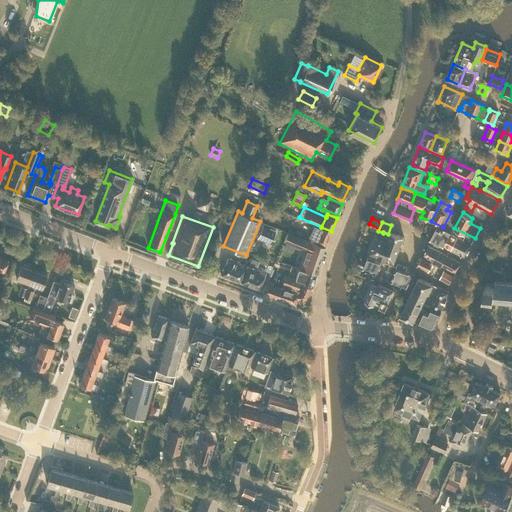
[(442,229),(437,227),(430,240),(443,247),(444,245),(450,233),(452,230),(453,228),(445,223),(442,229)]
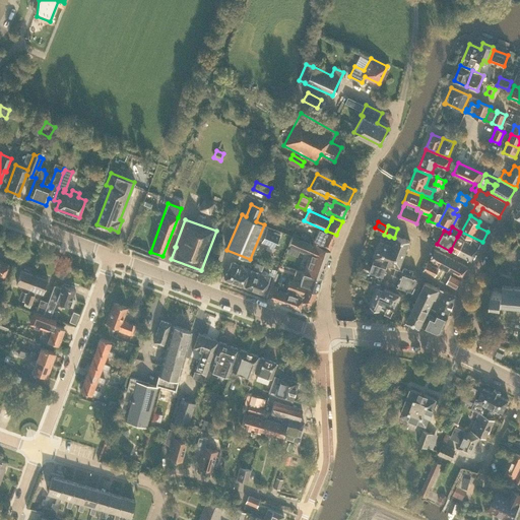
[(315,238),(313,242),(314,242),(314,243),(315,243),(330,249),(336,235),(319,228),(315,238)]
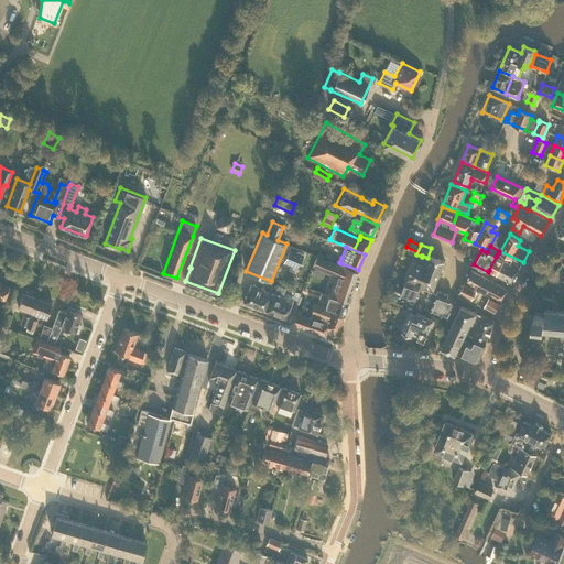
[(299,269),(304,255),(290,249),(283,262),(299,269)]
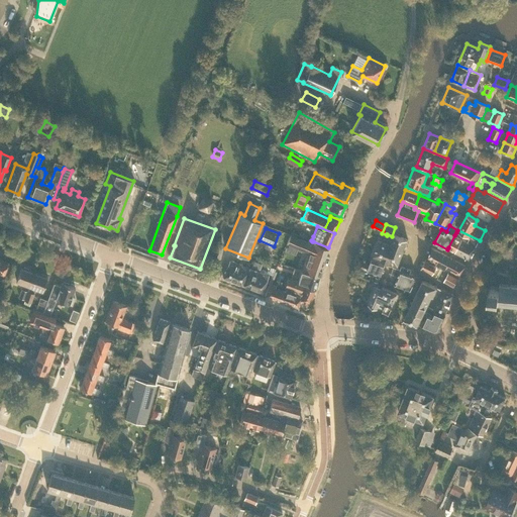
[(291,234),(287,243),(308,252),(302,271),(320,277),(323,267),(321,266),(328,247),(313,241),(312,243),(291,234)]
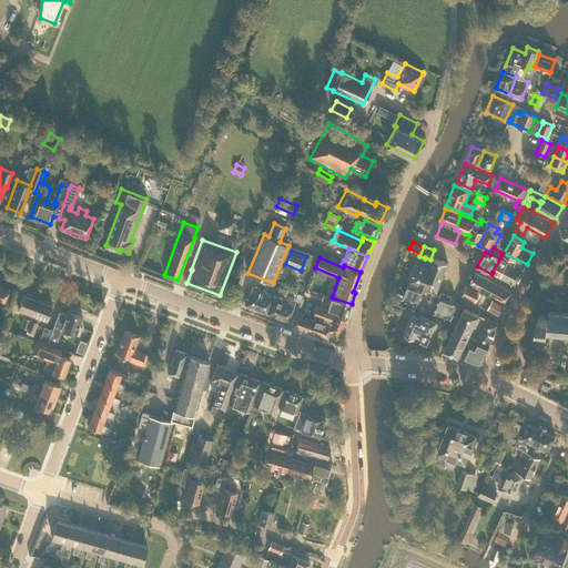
[(434,257),(429,269),(424,266),(416,264),(409,282),(437,292),(448,263),(434,257)]
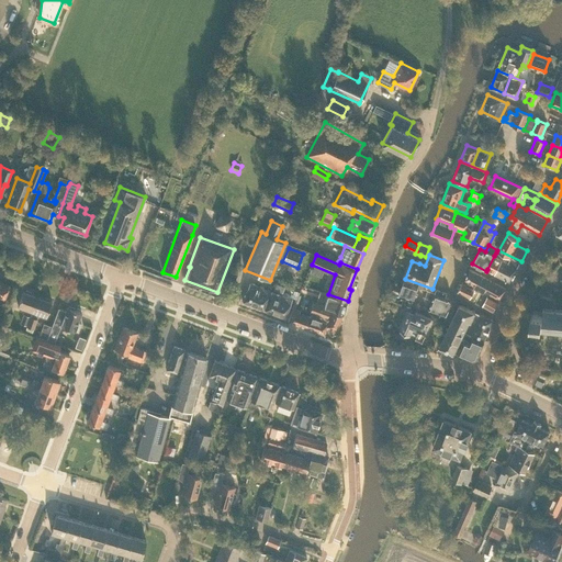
[(494,273),(510,281),(518,268),(517,267),(519,263),(510,259),(508,262),(494,256),(487,269),(495,273),(494,273)]
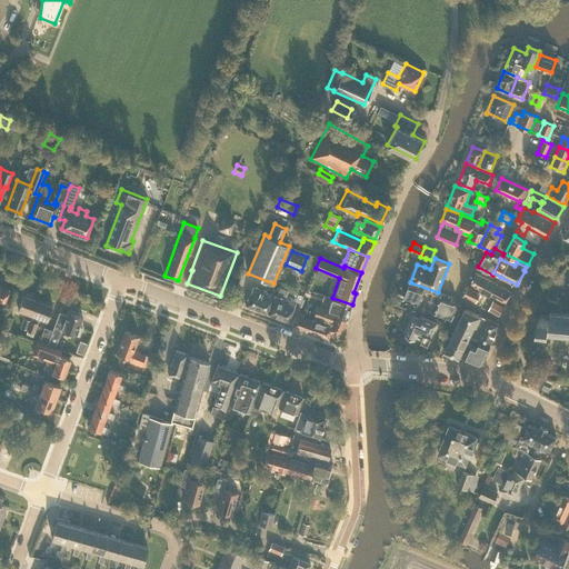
[(512,292),(500,286),(476,272),(469,283),(482,290),(489,295),(505,302),(507,303),(512,292)]
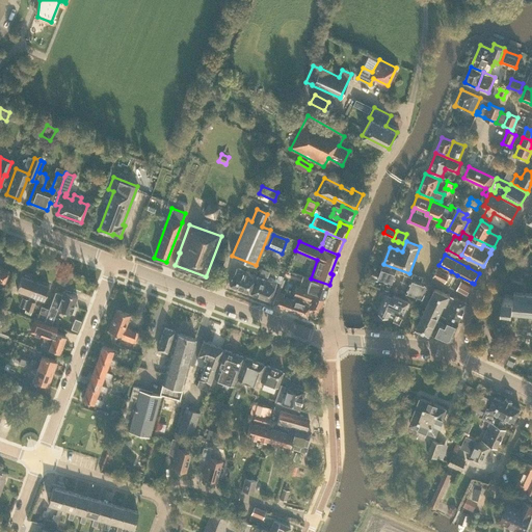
[(433,276),(445,283),(446,282),(449,283),(453,275),(450,273),(451,271),(439,265),(433,276)]
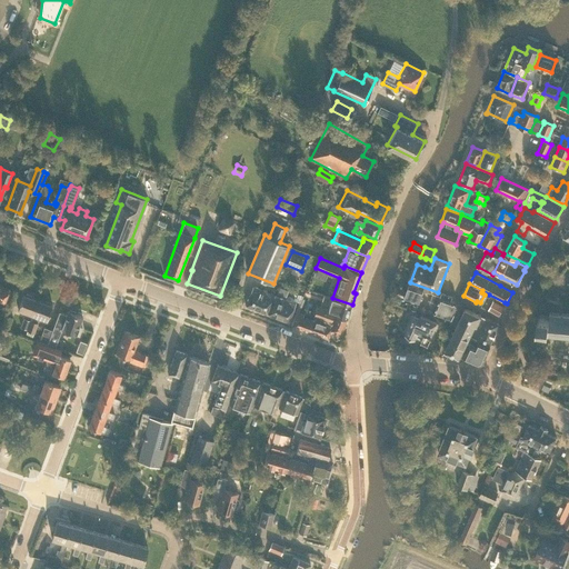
[(397,295),(405,297),(419,302),(423,290),(409,285),(407,291),(399,289),(397,295)]
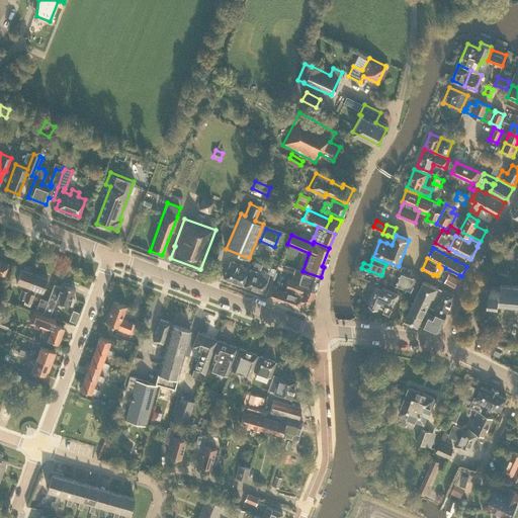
[(249,267),(231,260),(224,277),(243,284),(249,267)]
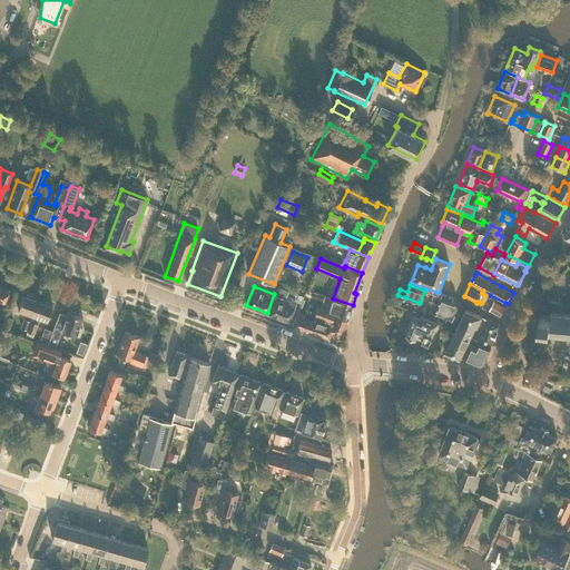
[(31,296),(27,294),(26,295),(23,295),(18,310),(32,315),(38,300),(31,297),(31,296)]
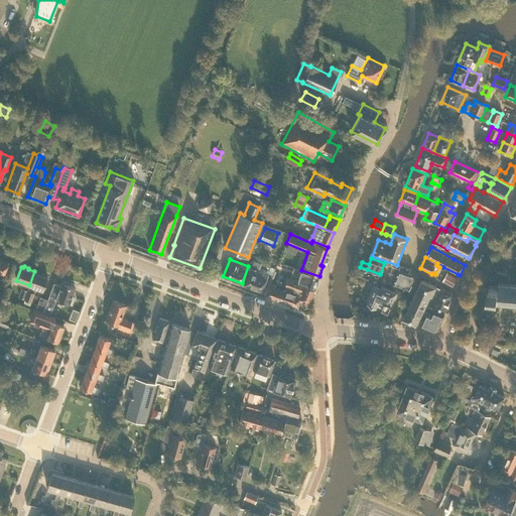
[(397,275),(394,284),(409,289),(415,277),(412,273),(409,272),(410,269),(401,266),(400,269),(396,267),(393,273),(397,275)]
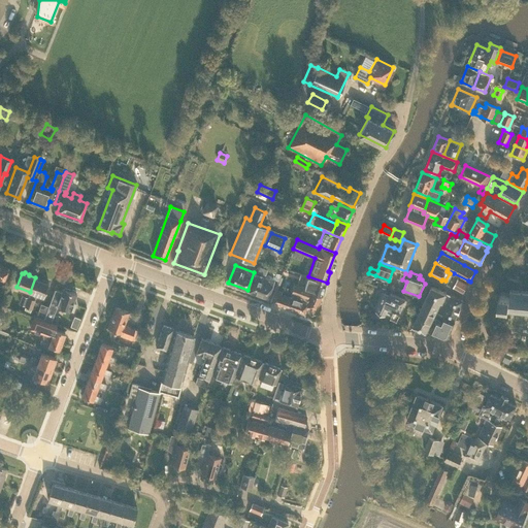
[(274,281),(255,273),(249,291),(268,298),(274,281)]
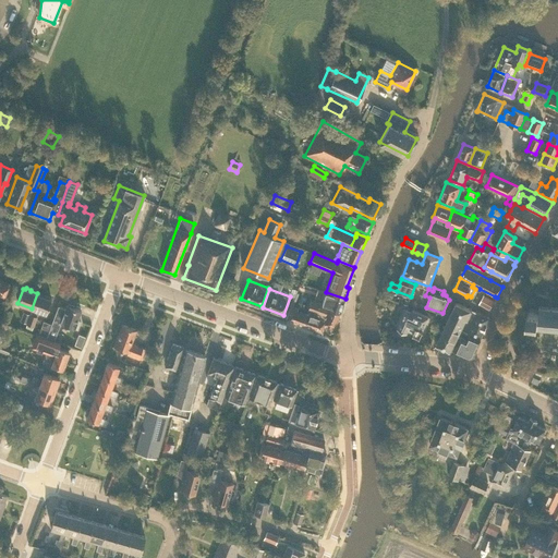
[(478,303),(488,308),(495,296),(480,289),(473,300),(478,303)]
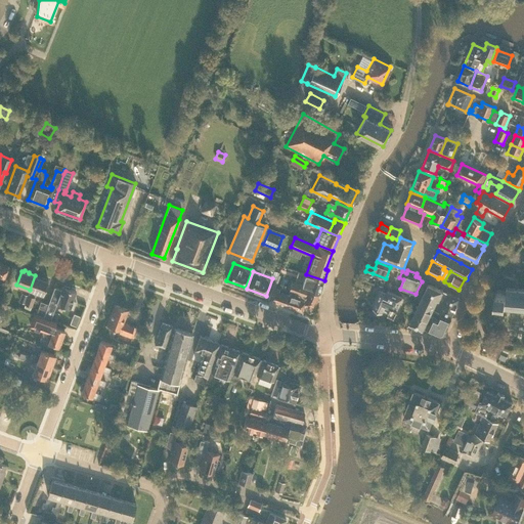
[(305,297),(307,290),(319,294),(324,280),(306,274),(302,285),(292,280),(289,291),(298,294),(298,295),(305,297)]
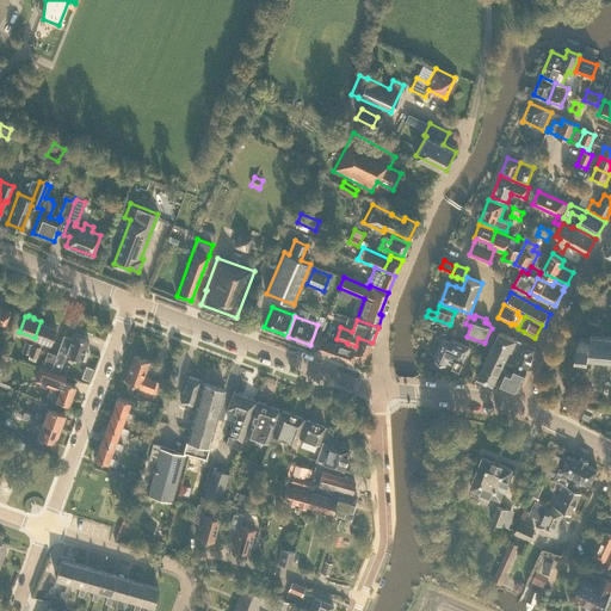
[(54,326),(54,325),(49,323),(48,325),(41,321),(35,338),(32,344),(29,353),(37,357),(43,340),(50,343),(56,327),(54,326)]
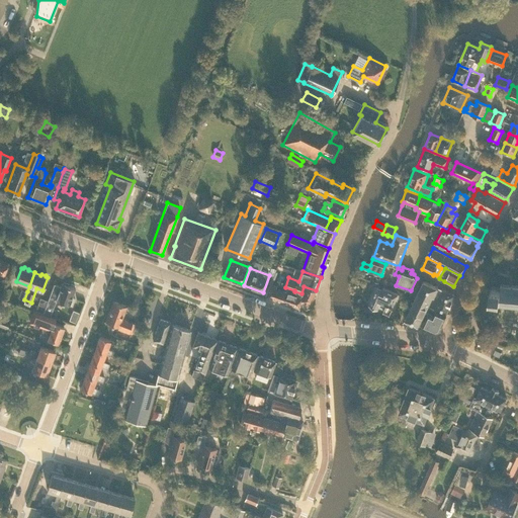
[(438,287),(424,280),(407,315),(420,321),(431,298),(432,298),(433,296),(438,287)]
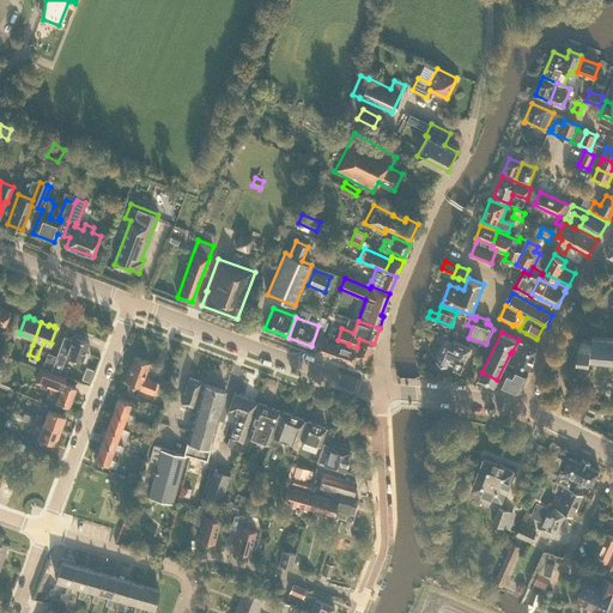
[(72,339),(64,337),(52,372),(59,375),(67,354),(85,362),(89,352),(85,351),(89,340),(82,338),(82,337),(76,334),(76,335),(73,334),(72,339)]
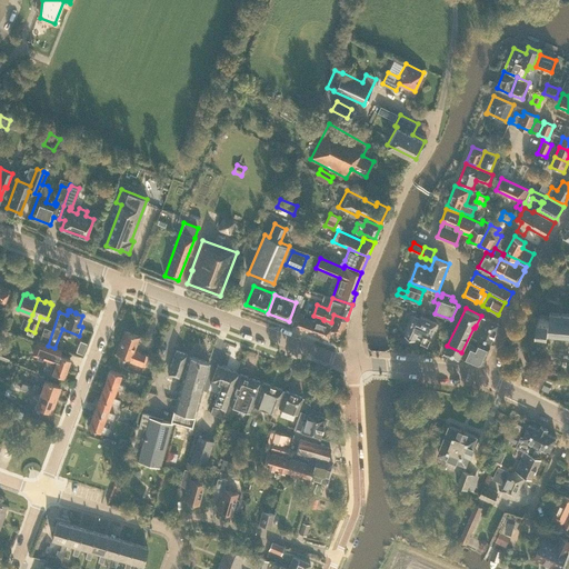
[(291,326),(328,339),(330,331),(329,330),(331,322),(323,320),(322,323),(303,317),(305,313),(297,311),(291,326)]
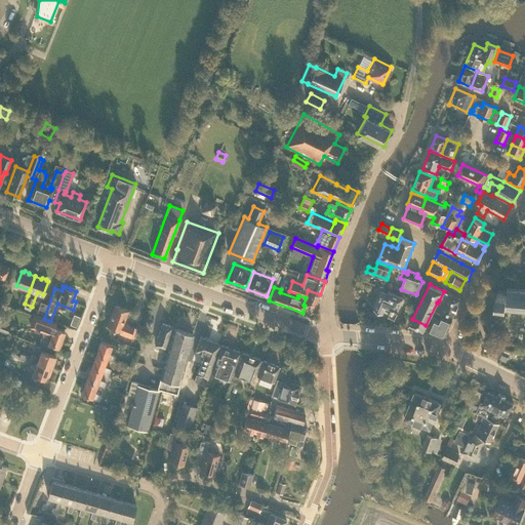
[(524,289),(508,288),(507,291),(497,290),(495,301),(505,304),(505,307),(513,308),(515,308),(517,309),(524,309),(524,289)]
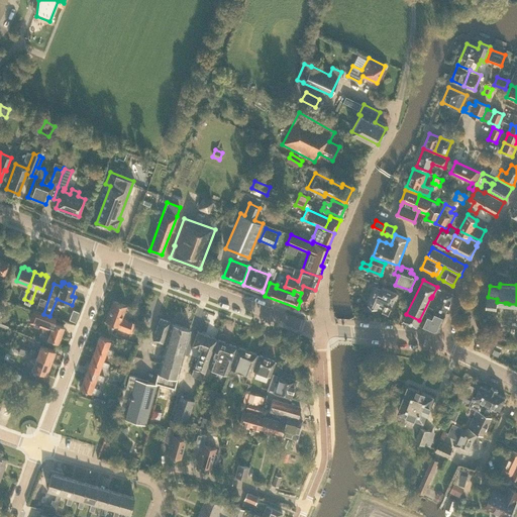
[(303,286),(301,293),(299,300),(300,301),(311,304),(315,290),(303,286)]
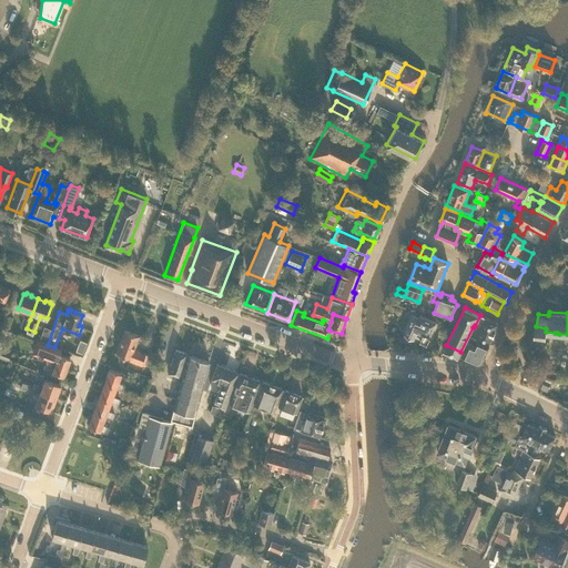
[(419,316),(414,314),(405,333),(407,334),(407,336),(411,338),(413,337),(415,338),(416,334),(422,336),(421,338),(427,342),(430,335),(437,322),(421,314),(419,316)]
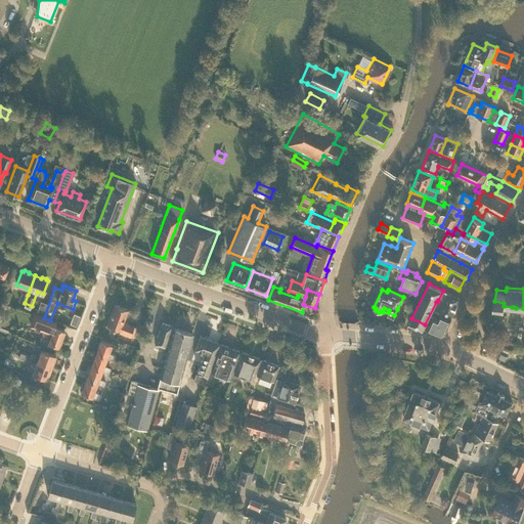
[(12,293),(7,291),(3,301),(8,302),(12,293)]
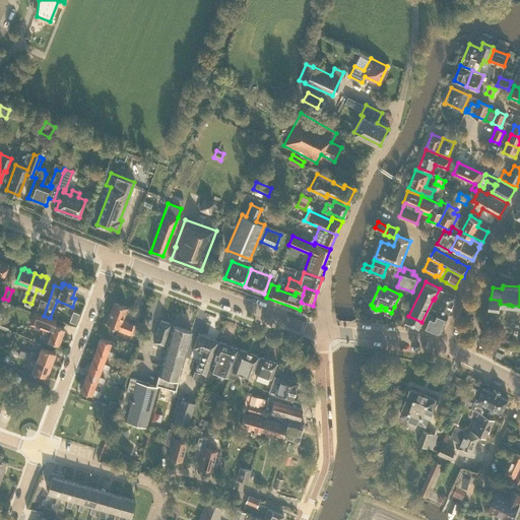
[(456,298),(455,295),(441,288),(436,298),(435,298),(434,300),(431,307),(436,309),(436,310),(437,310),(448,315),(456,298)]
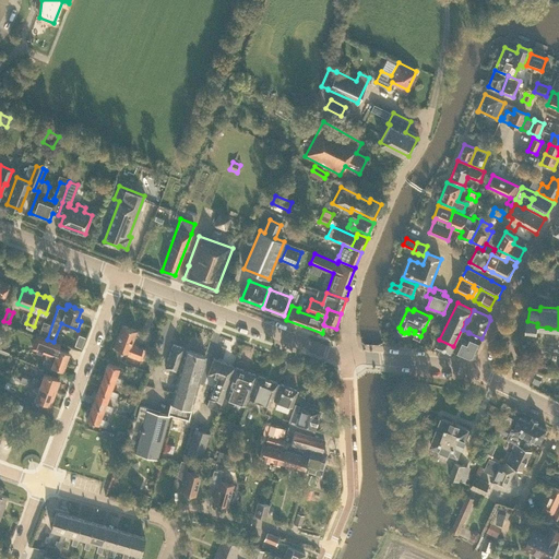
[(24,312),(21,321),(26,323),(30,314),(24,312)]
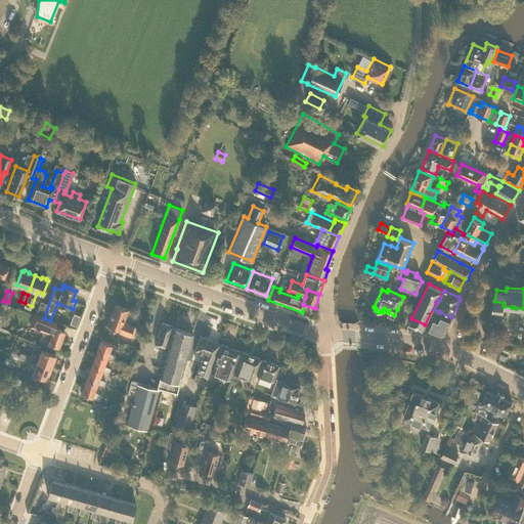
[(48,304),(41,301),(36,313),(43,316),(48,304)]
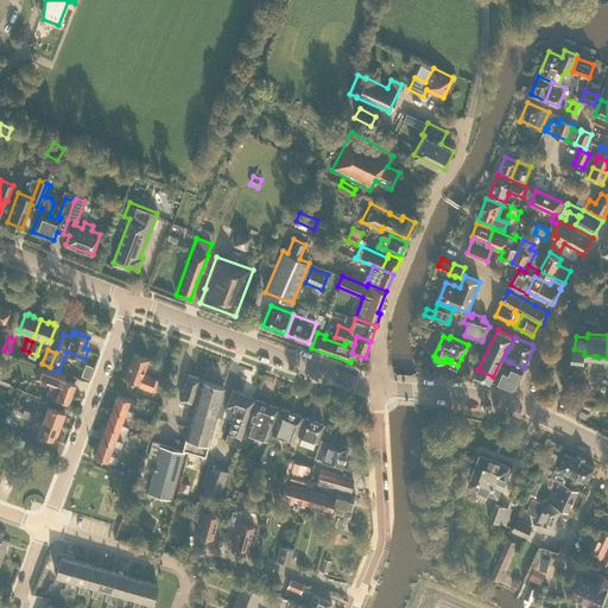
[(151,391),(154,391),(159,380),(156,379),(143,374),(149,359),(133,353),(124,377),(139,382),(138,385),(151,391)]
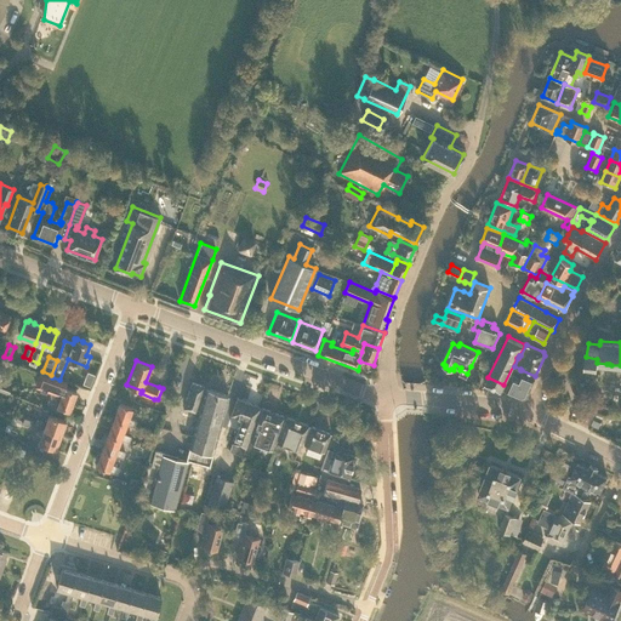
[(519,376),(512,372),(505,388),(527,398),(535,376),(522,370),(519,376)]
